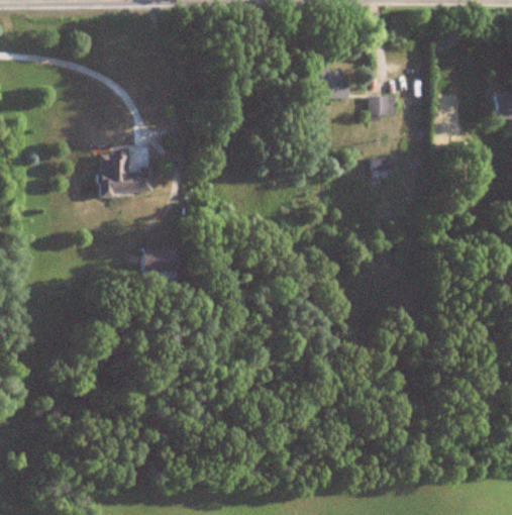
[(347,97),(347,69),(314,69),(314,97),(347,97)]
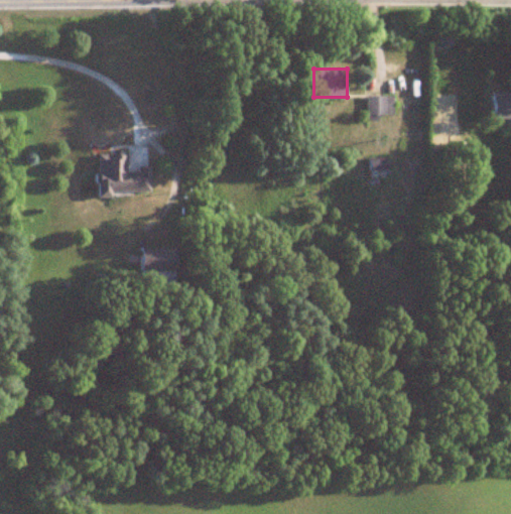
[(510,92),(492,92),(492,116),(510,116),(510,92)]
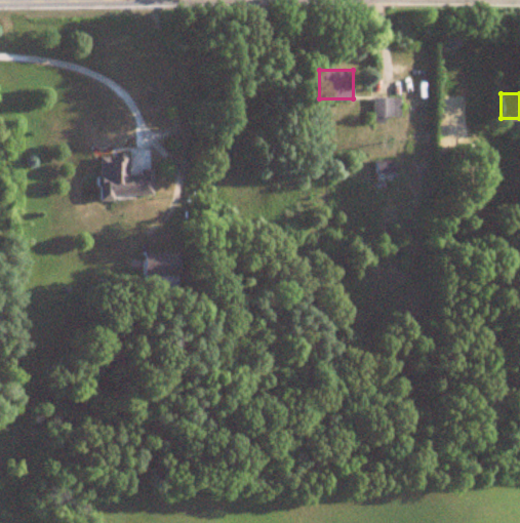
[(403,96),(376,96),(376,119),(403,119),(403,96)]
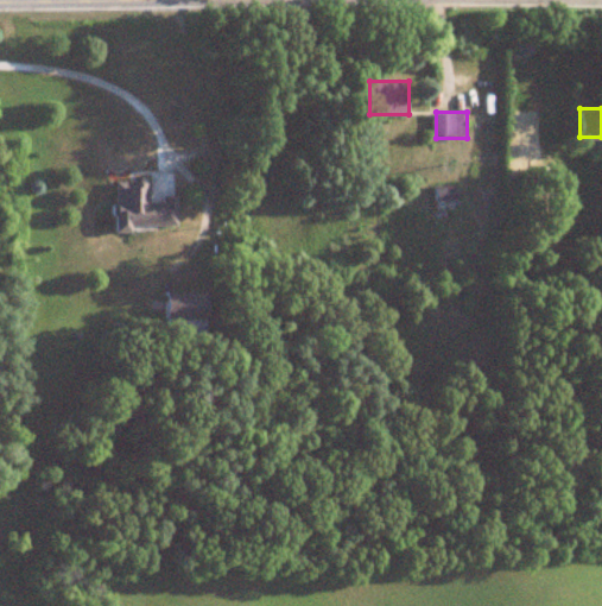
[(116,227),(179,227),(179,196),(152,196),(151,178),(115,180),(116,227)]
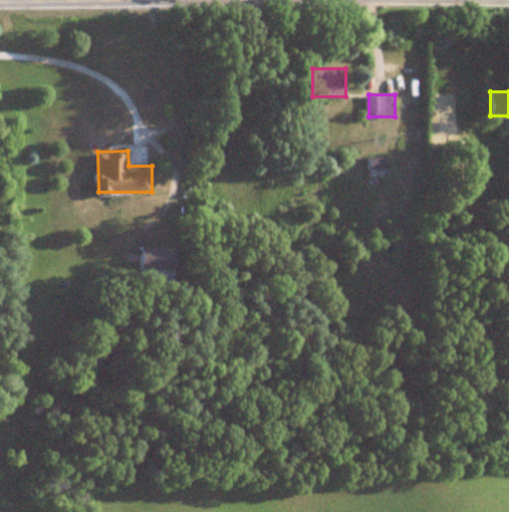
[(388,161),(370,161),(370,174),(388,174),(388,161)]
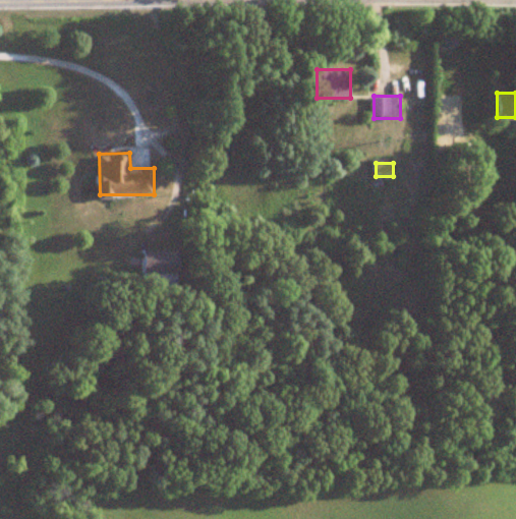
[(178,283),(178,249),(145,249),(145,274),(154,274),(154,283),(178,283)]
